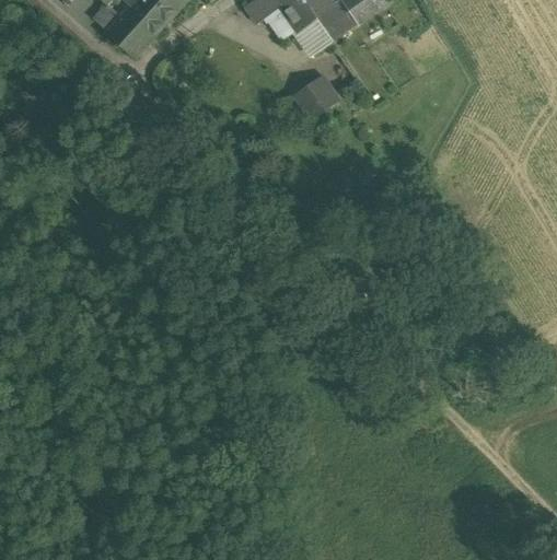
[(138,0),(107,34),(131,56),(162,22),(138,0)]
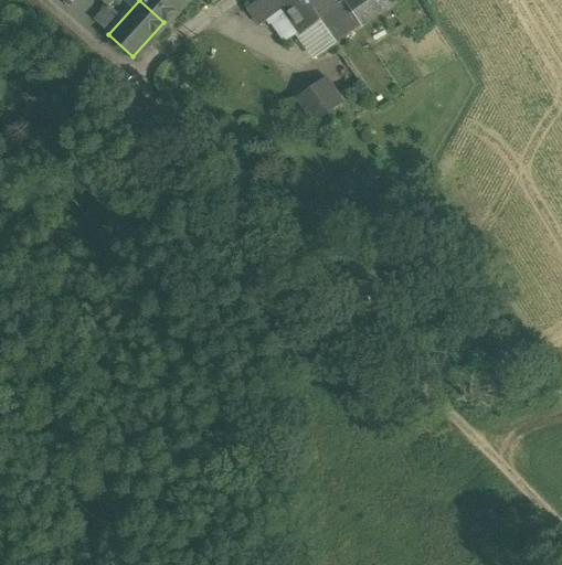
[(176,10),(165,0),(139,0),(163,22),(176,10)]
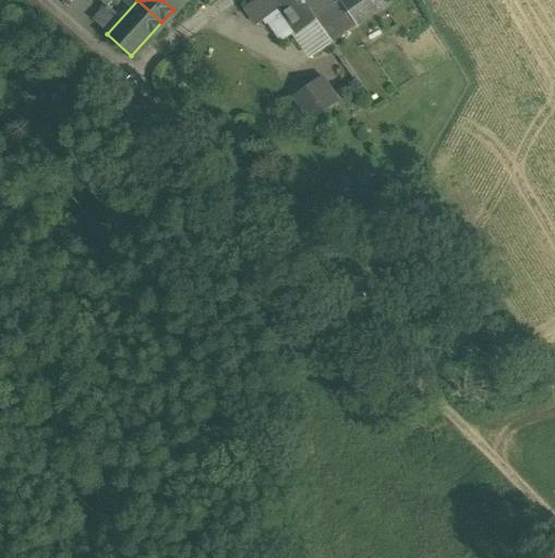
[(270,0),(252,0),(242,8),(254,24),(277,8),(270,0)]
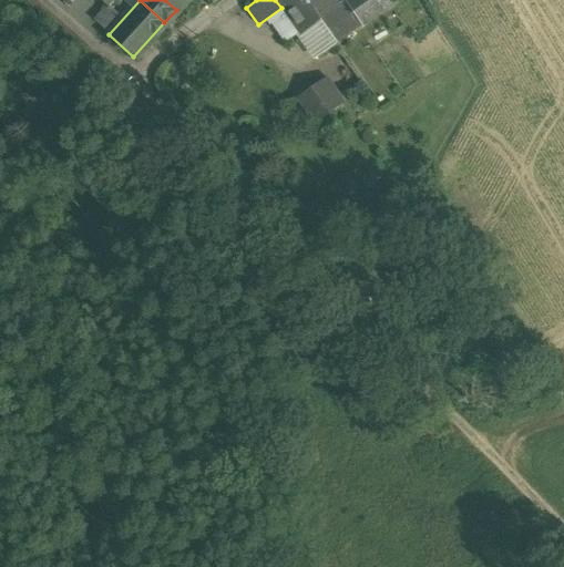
[(276,0),(282,8),(298,32),(316,19),(337,3),(334,0),(276,0)]
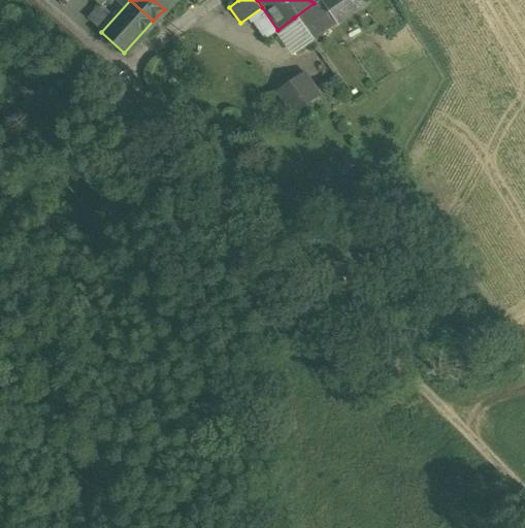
[(318,0),(314,3),(294,18),(310,41),(369,0),(368,0),(318,0)]
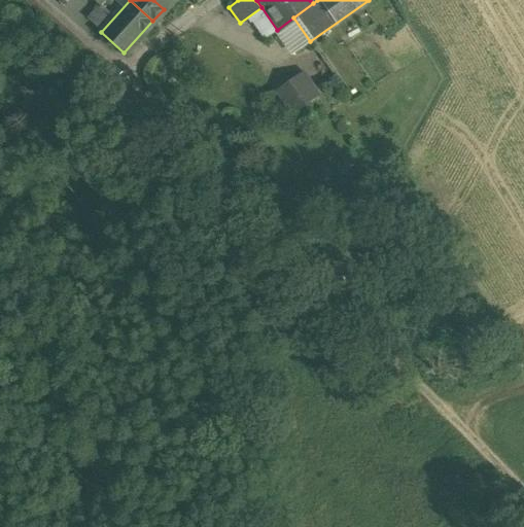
[(315,98),(299,74),(275,91),(277,94),(278,94),(291,113),(315,98)]
